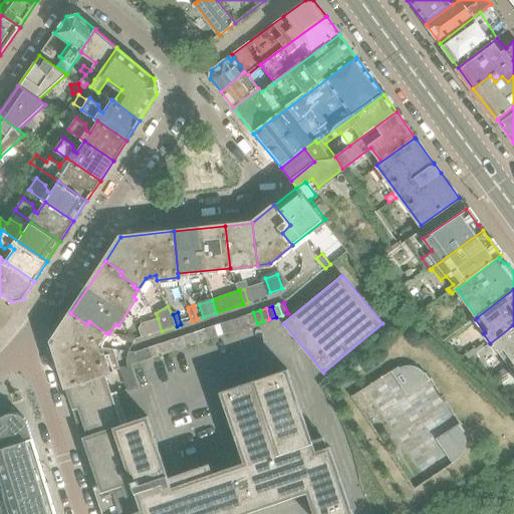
[(257,323),(253,312),(247,314),(251,325),(257,323)]
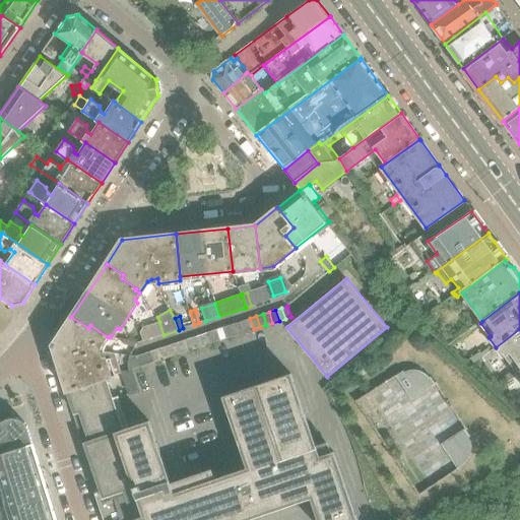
[(53,345),(67,391),(107,379),(107,378),(113,376),(107,355),(104,356),(101,351),(103,345),(108,337),(90,325),(88,328),(71,317),(53,345)]
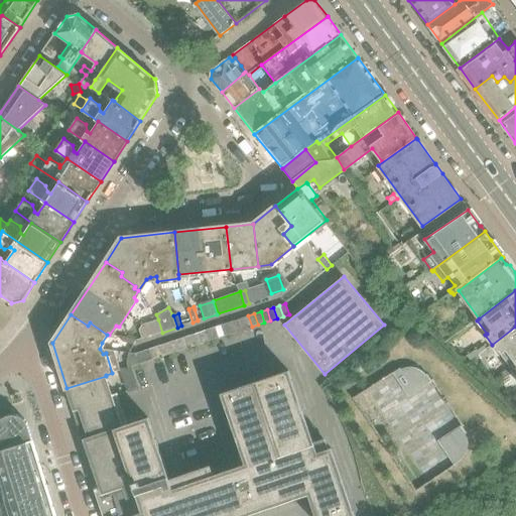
[(252,327),(248,315),(242,317),(246,329),(252,327)]
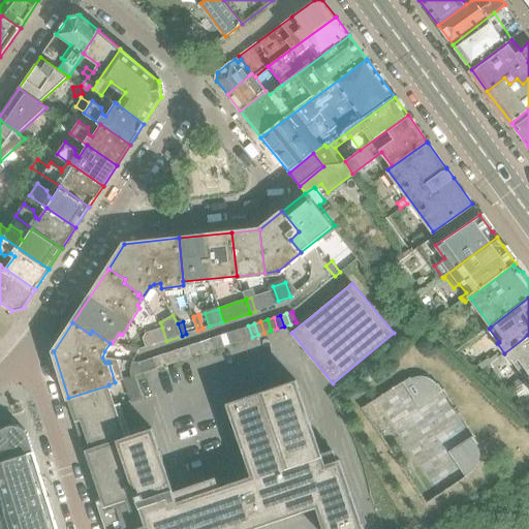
[(252,337),(248,325),(242,328),(245,339),(252,337)]
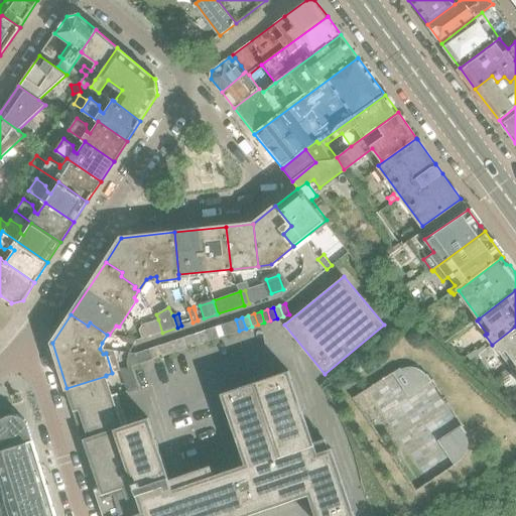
[(158,319),(143,325),(147,337),(162,333),(158,319)]
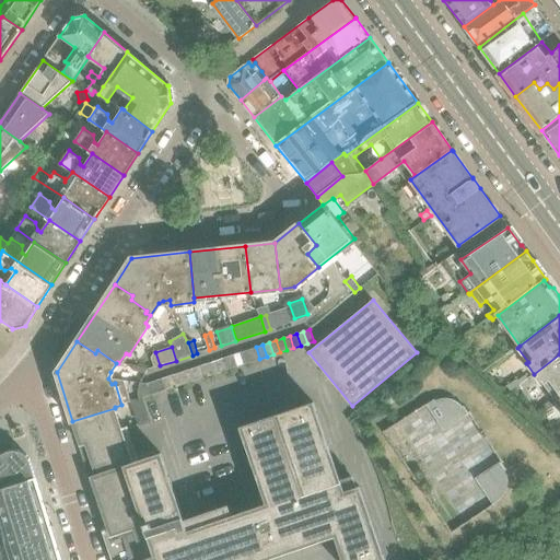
[(259,359),(256,347),(249,349),(253,361),(259,359)]
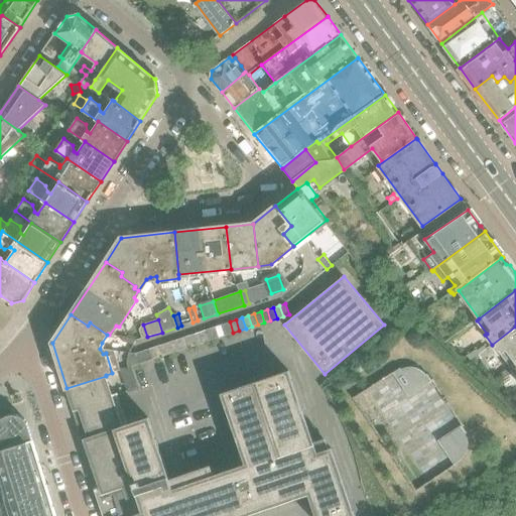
[(233,333),(230,321),(224,324),(227,335),(233,333)]
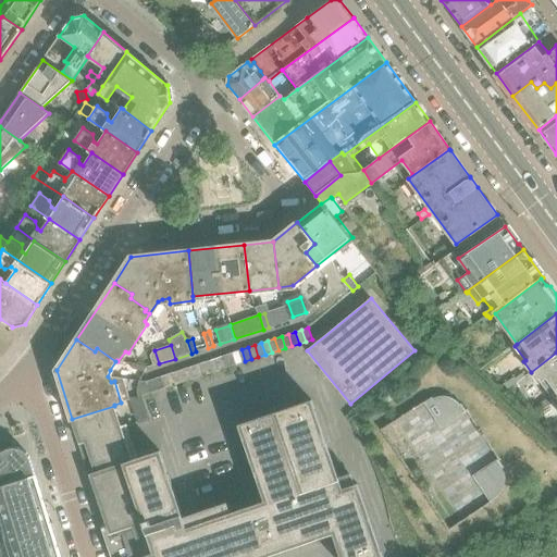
[(245,361),(242,349),(234,351),(238,363),(245,361)]
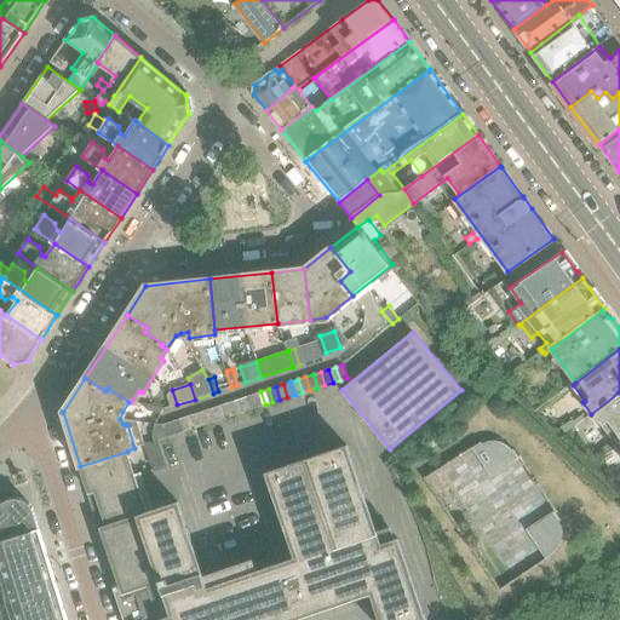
[(265,405),(260,391),(253,395),(258,407),(265,405)]
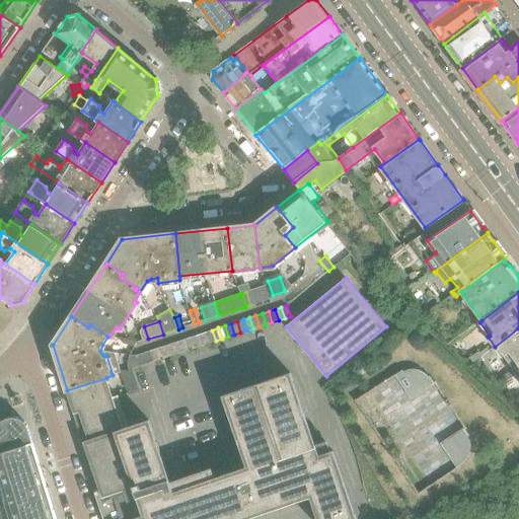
[(509,351),(518,365),(518,328),(495,347),(502,356),(509,351)]
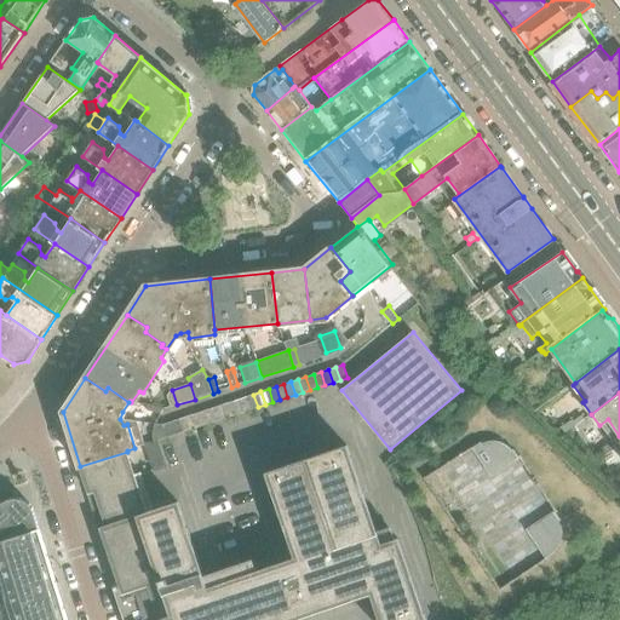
[(258,407),(253,395),(246,397),(251,409),(258,407)]
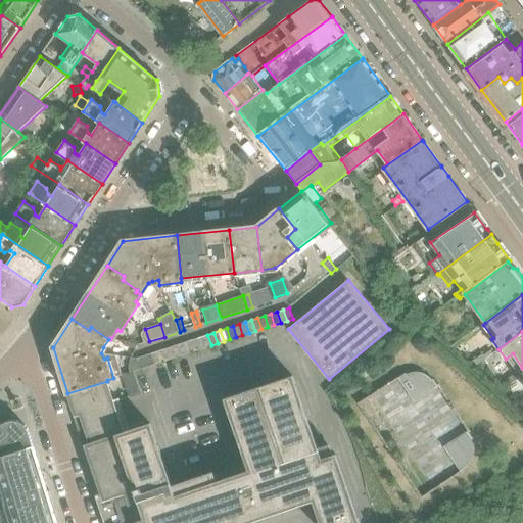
[(211,345),(207,335),(201,337),(204,347),(211,345)]
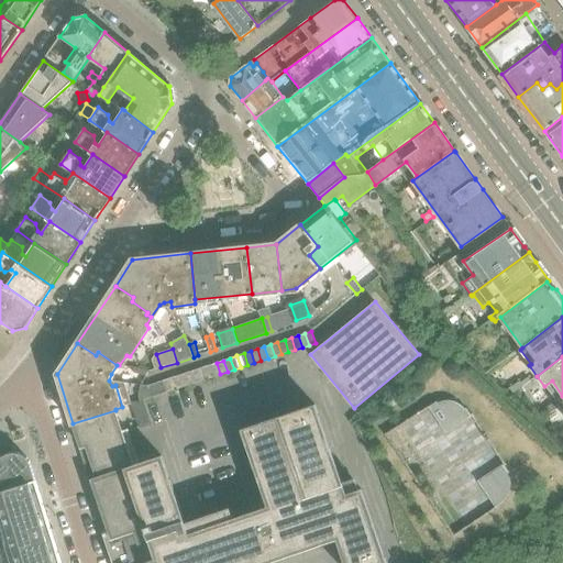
[(220,374),(217,363),(210,365),(213,376),(220,374)]
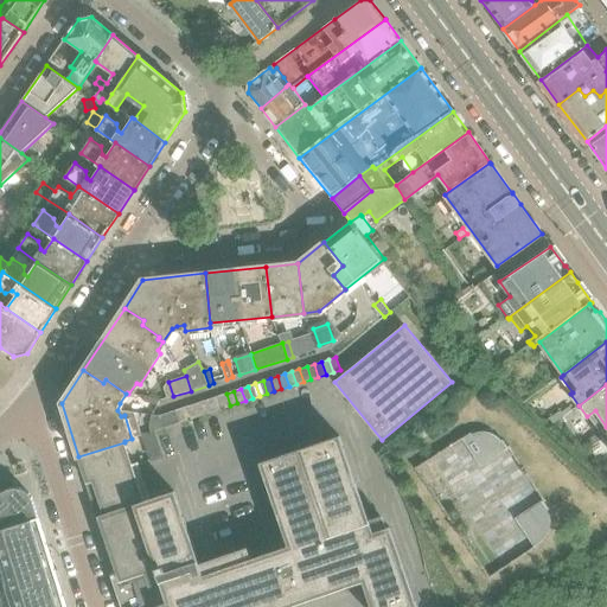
[(230,406),(227,394),(218,396),(223,409),(230,406)]
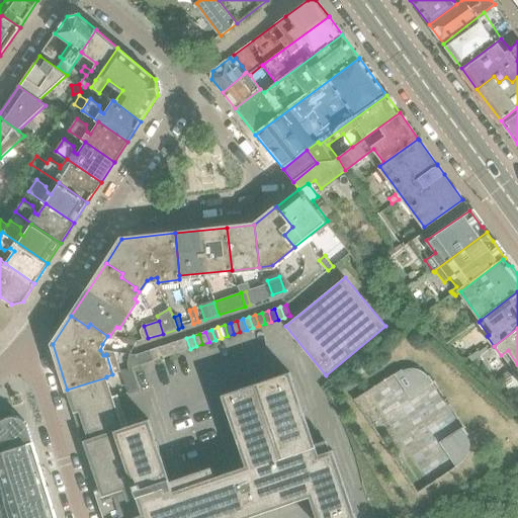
[(190,349),(186,338),(180,340),(184,351),(190,349)]
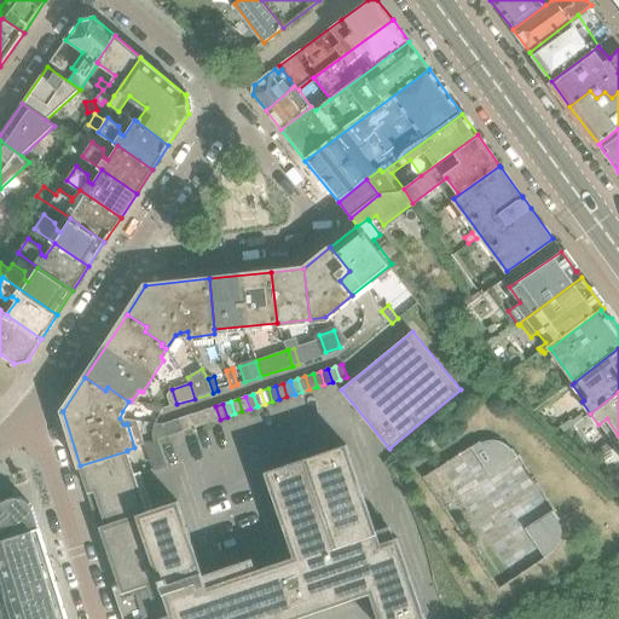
[(220,420),(215,406),(208,409),(213,422),(220,420)]
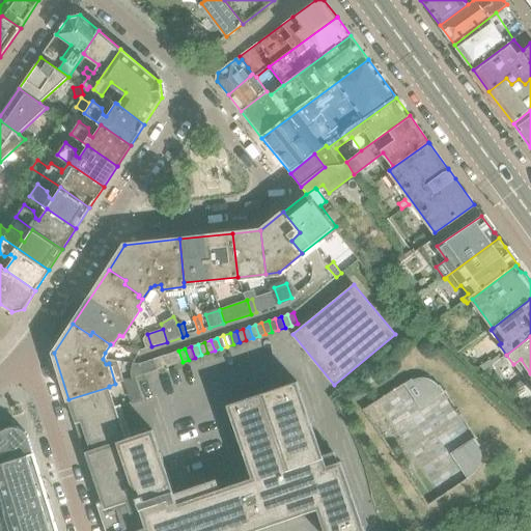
[(183,362),(178,351),(172,353),(176,364),(183,362)]
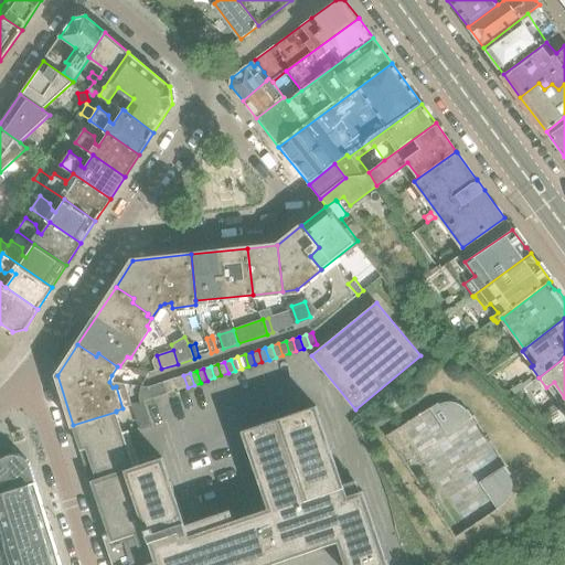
[(188,387),(183,375),(177,377),(180,390),(188,387)]
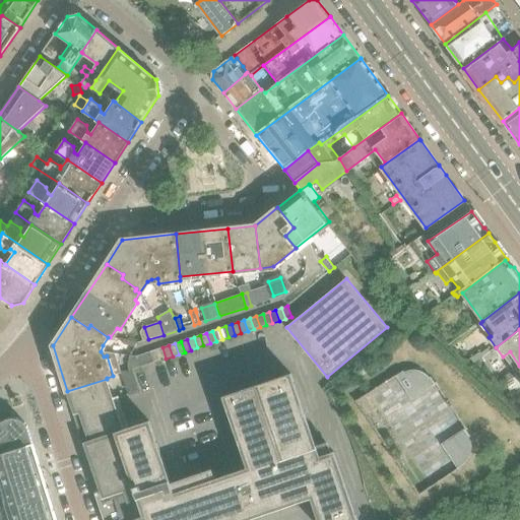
[(166,359),(163,347),(156,349),(159,361),(166,359)]
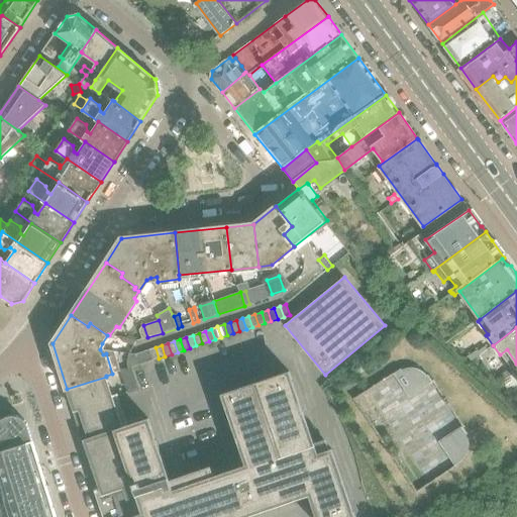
[(471,362),(488,349),(486,345),(479,350),(478,349),(468,356),(471,362)]
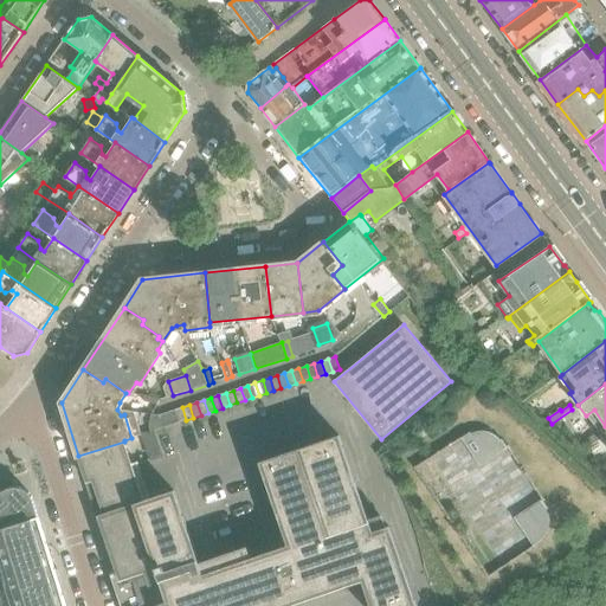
[(186,420),(182,407),(174,410),(179,423),(186,420)]
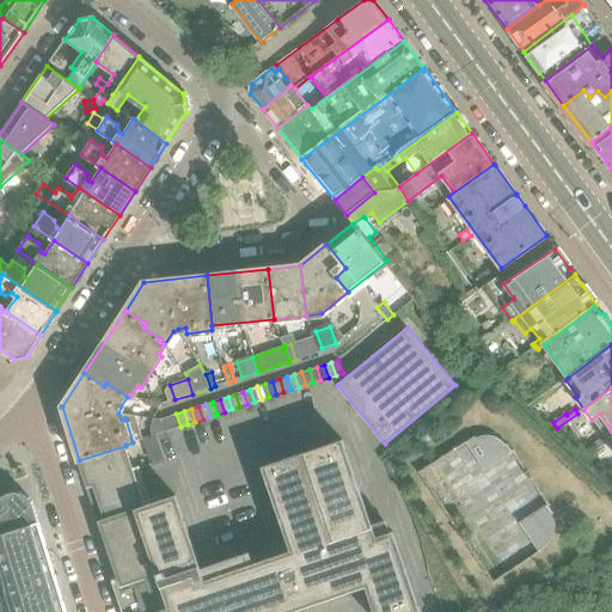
[(181,427),(176,414),(169,416),(173,429),(181,427)]
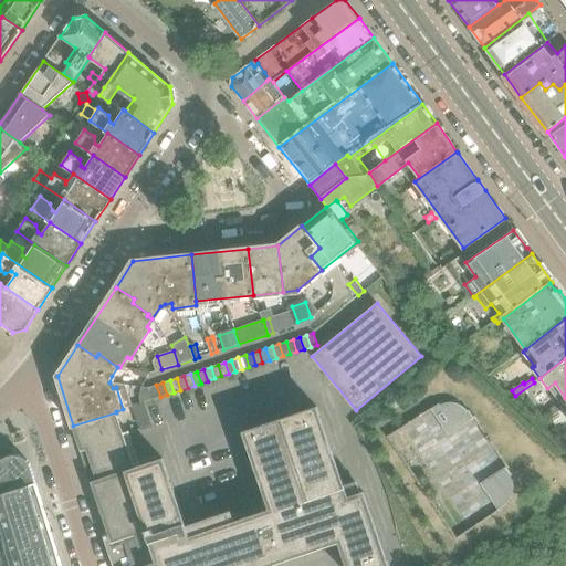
[(530,394),(538,387),(534,383),(525,388),(526,388),(530,394)]
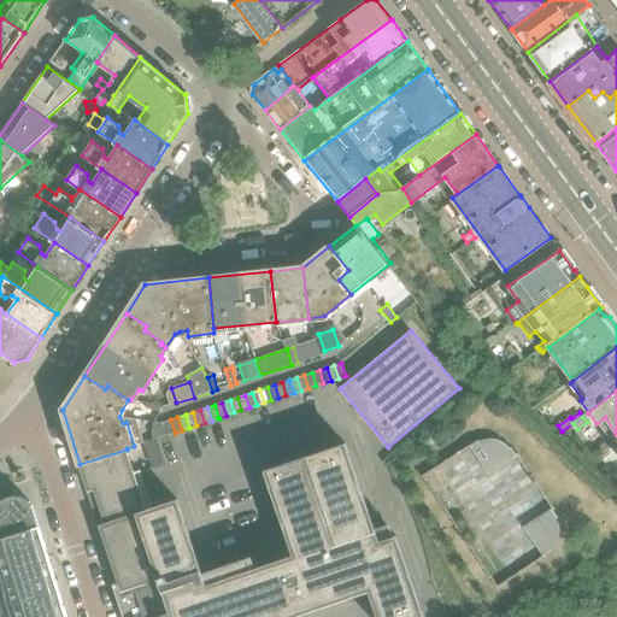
[(175,433),(170,419),(163,422),(168,435),(175,433)]
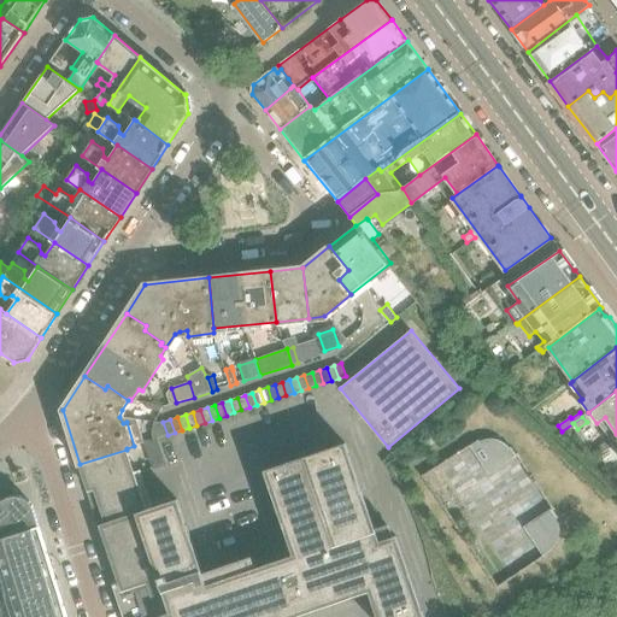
[(166,435),(163,422),(154,421),(152,433),(154,439),(158,438),(166,435)]
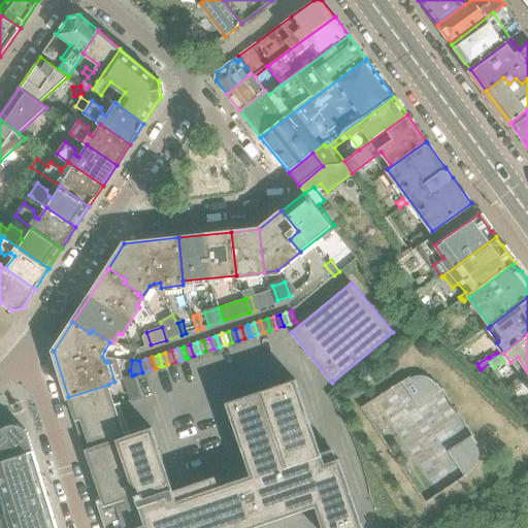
[(142,397),(135,374),(132,375),(124,378),(131,401),(142,397)]
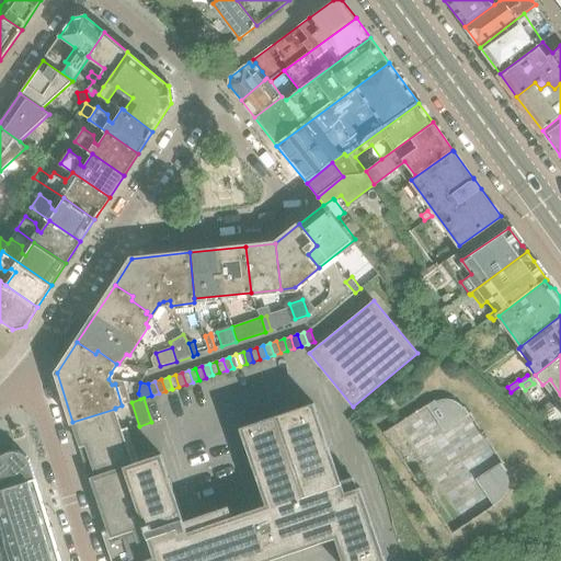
[(445,431),(471,413),(470,412),(468,413),(465,407),(462,408),(461,407),(458,403),(456,402),(454,401),(450,400),(448,400),(445,400),(443,400),(439,400),(436,402),(435,401),(430,404),(428,403),(426,404),(445,431)]
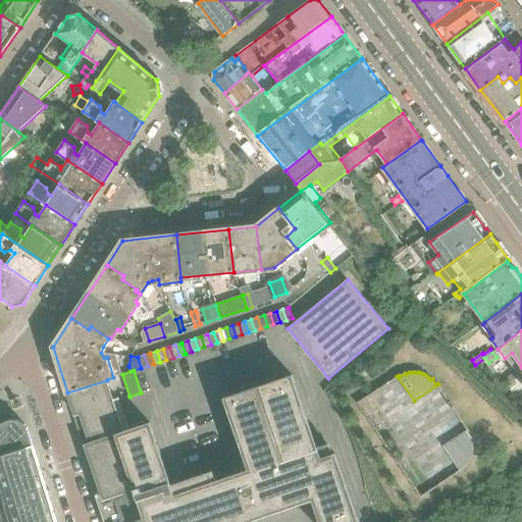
[(107,380),(67,393),(101,500),(104,499),(111,521),(242,521),(313,498),(320,521),(358,521),(335,454),(331,455),(327,444),(317,447),(293,375),(225,398),(250,469),(216,480),(213,473),(172,486),(151,422),(129,429),(119,398),(113,400),(107,380)]
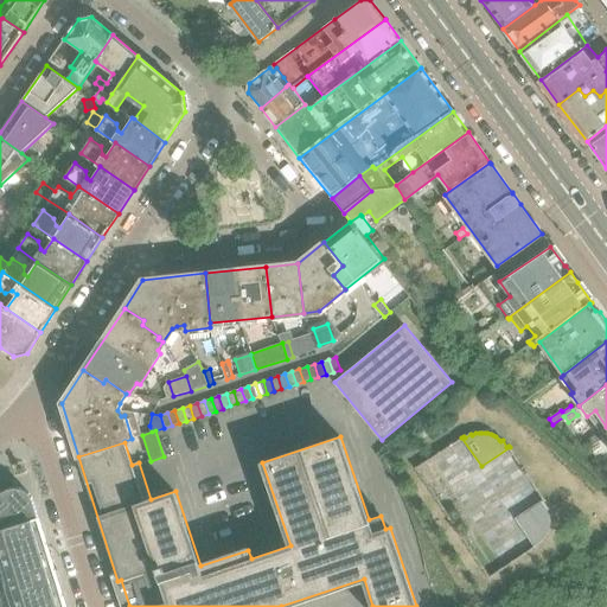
[(0,547),(18,606),(65,606),(62,595),(33,500),(32,499),(29,494),(24,491),(19,489),(13,489),(7,490),(2,493),(0,491),(0,547)]
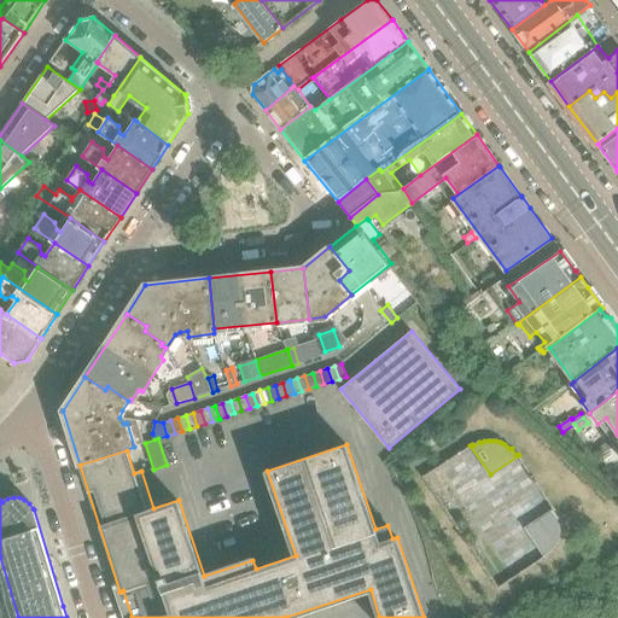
[(559,538),(559,531),(559,525),(557,519),(558,519),(553,512),(555,511),(554,507),(551,509),(524,528),(543,554),(546,558),(547,557),(546,555),(553,551),(552,549),(555,544),(559,538)]
